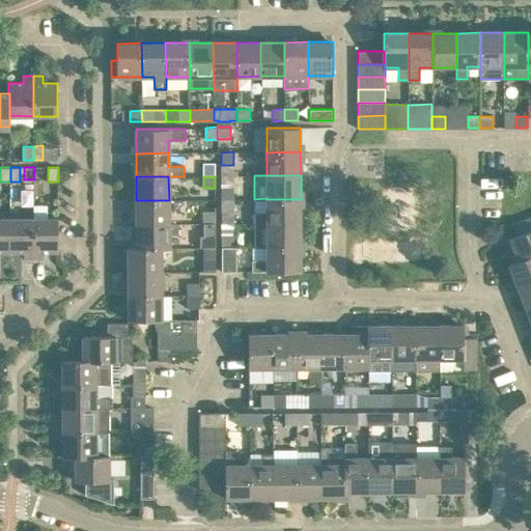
[(221,200),(233,200),(233,187),(221,187),(221,200)]
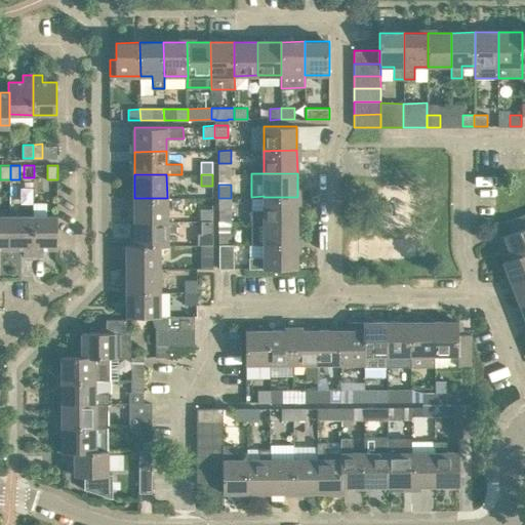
[(251,220),(297,220),(297,197),(264,197),(264,210),(251,210),(251,220)]
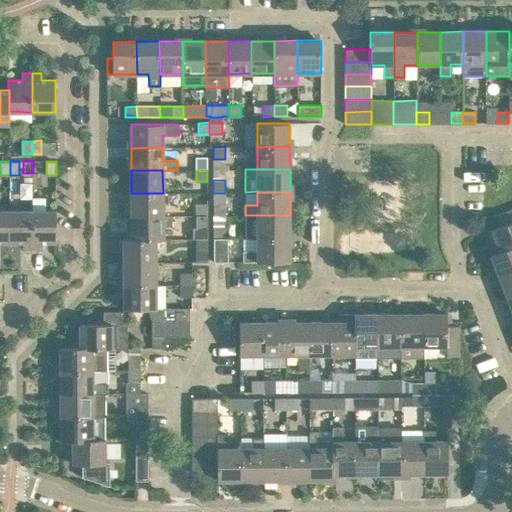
[(131,216),(163,216),(163,193),(131,193),(131,216)]
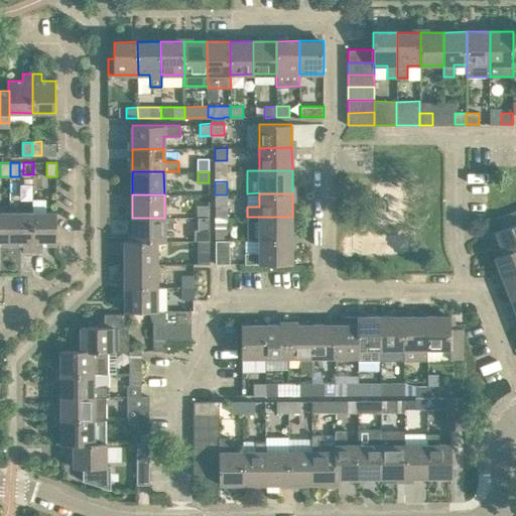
[(227,195),(215,195),(216,217),(227,217),(227,195)]
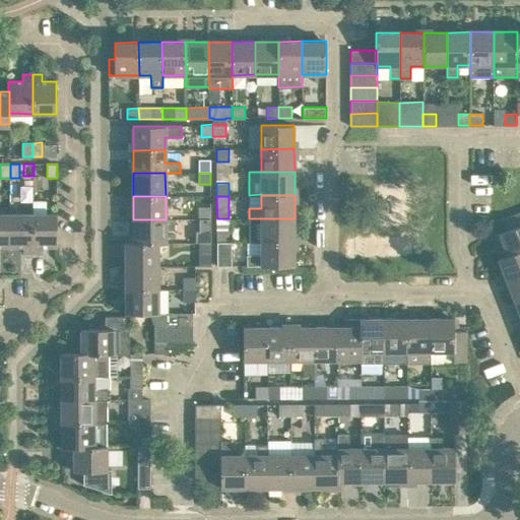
[(199,219),(211,219),(210,206),(199,207),(199,219)]
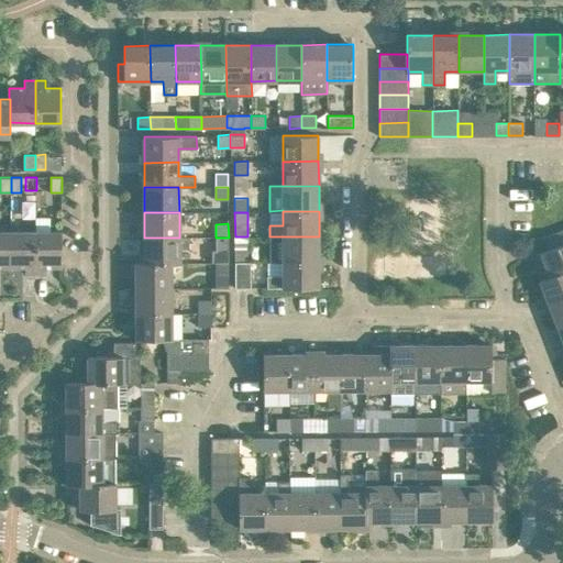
[(541,252),(532,255),(542,279),(562,271),(562,229),(543,238),(549,250),(541,252)]
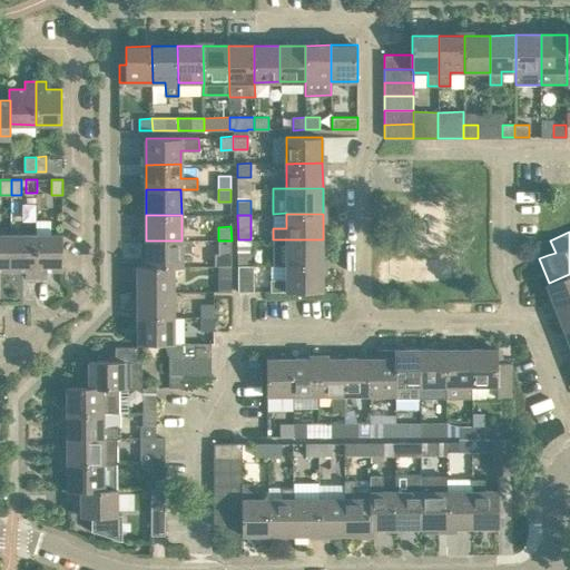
[(0,269),(11,271),(11,235),(0,234),(0,269)]
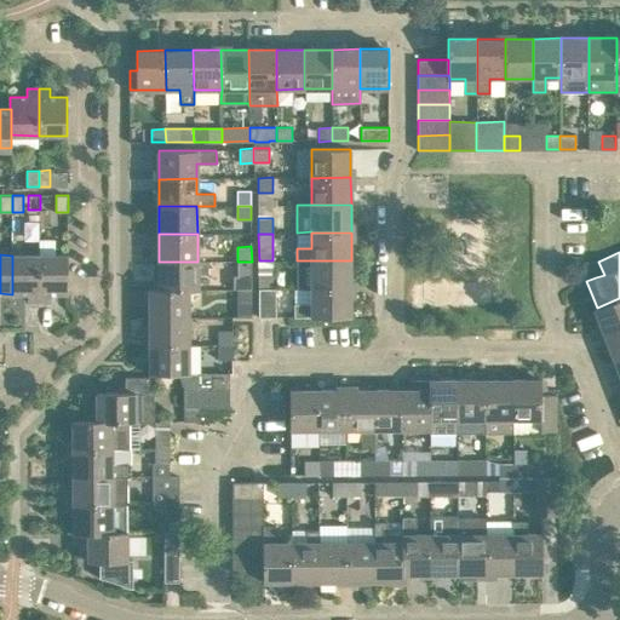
[(28,302),(40,302),(39,254),(12,256),(12,294),(28,294),(28,302)]
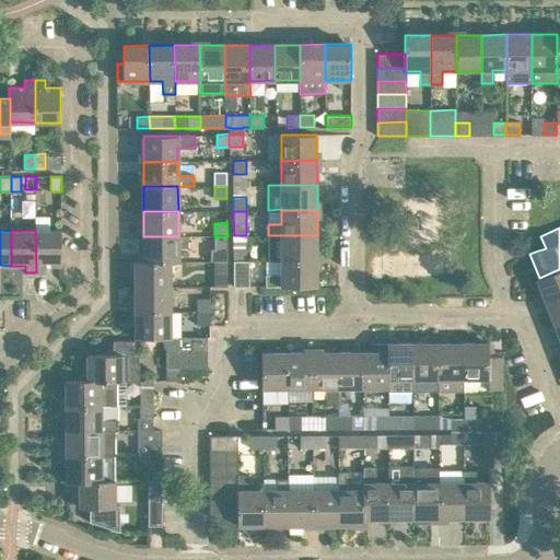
[(46,266),(61,265),(61,230),(35,230),(36,272),(46,272),(46,266)]
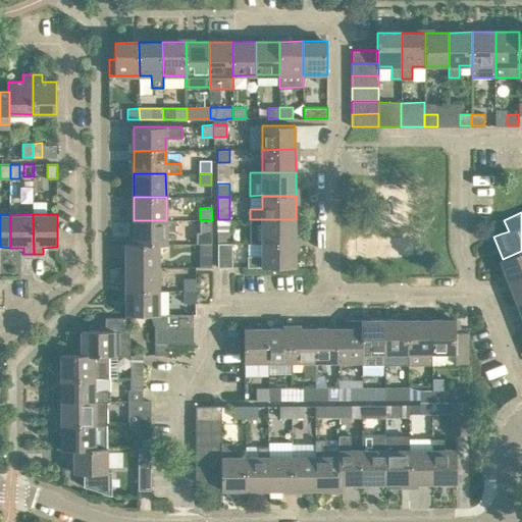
[(250,243),(296,243),(296,219),(250,219),(250,243)]
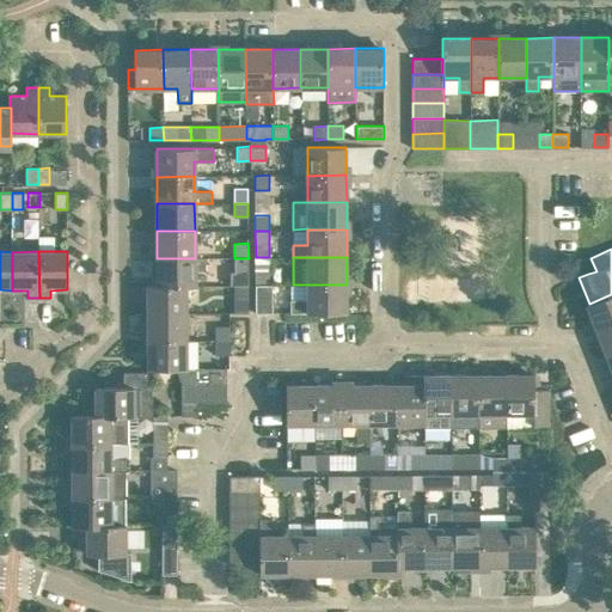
[(195,286),(195,269),(206,269),(206,258),(195,258),(157,258),(157,286),(187,286),(195,286)]
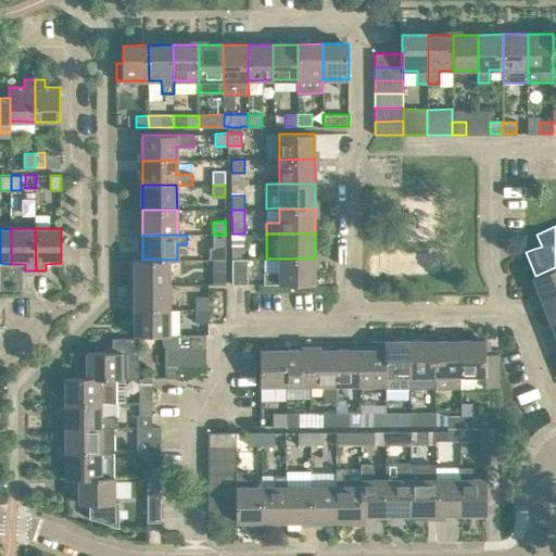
[(216,235),(213,235),(213,247),(226,247),(226,235),(222,235),(216,235)]
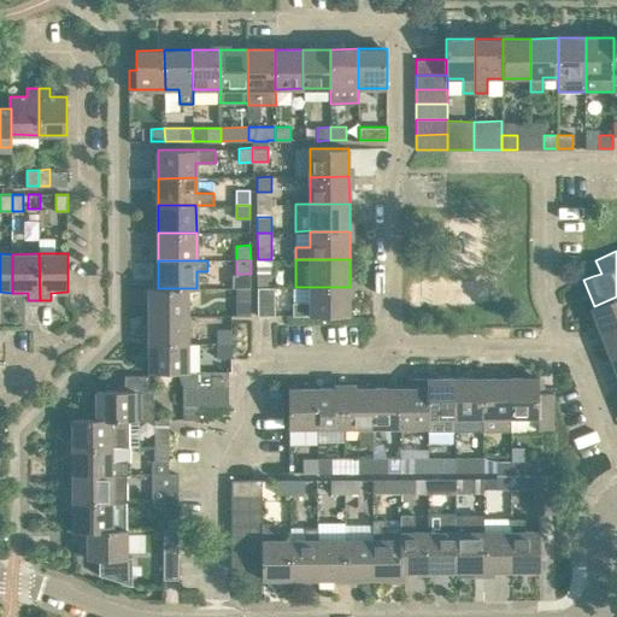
[(258,288),(275,288),(271,287),(271,272),(258,272),(258,288)]
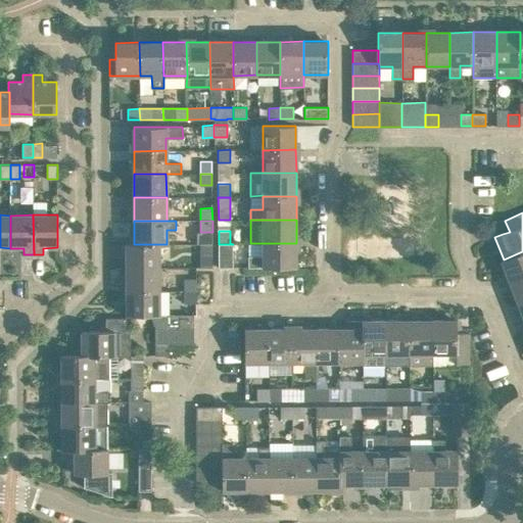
[(264,256),(248,256),(248,267),(248,268),(296,268),(296,266),(296,243),(264,243),(264,256)]
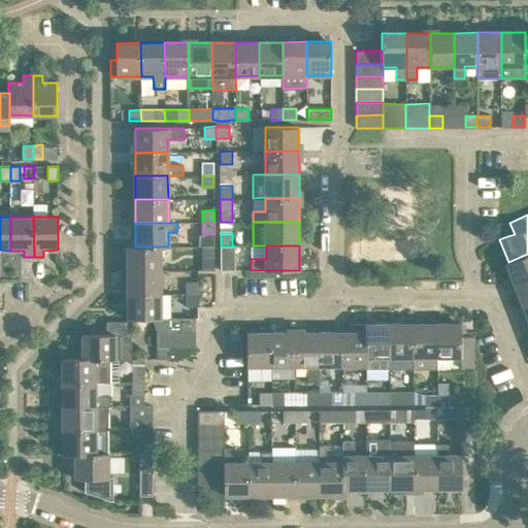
[(128,270),(161,270),(161,246),(135,246),(128,246),(128,270)]
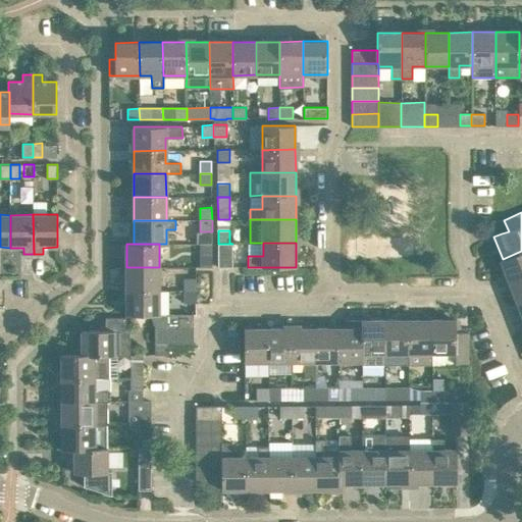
[(232,267),(232,247),(232,244),(218,244),(218,267),(232,267)]
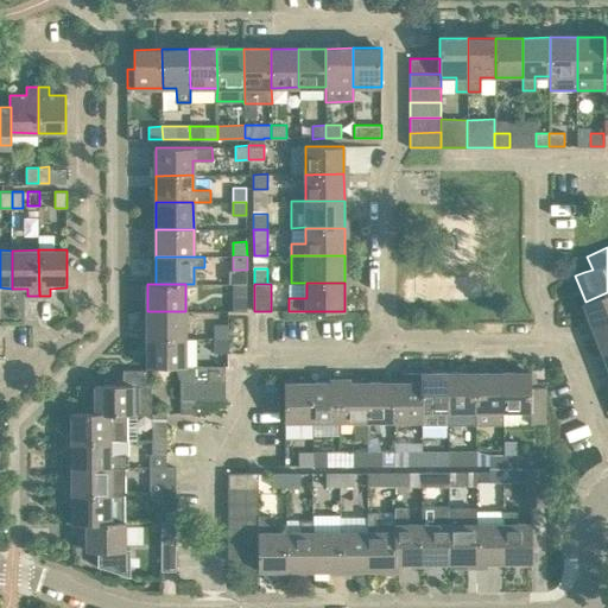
[(607,322),(607,292),(586,302),(583,303),(593,329),(607,322)]
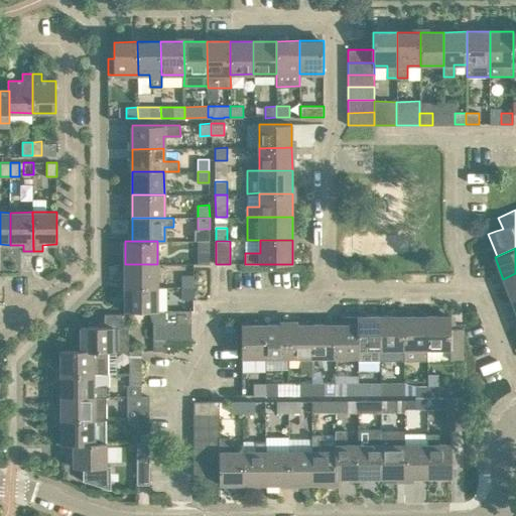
[(210,252),(199,252),(199,263),(199,264),(210,264),(210,252)]
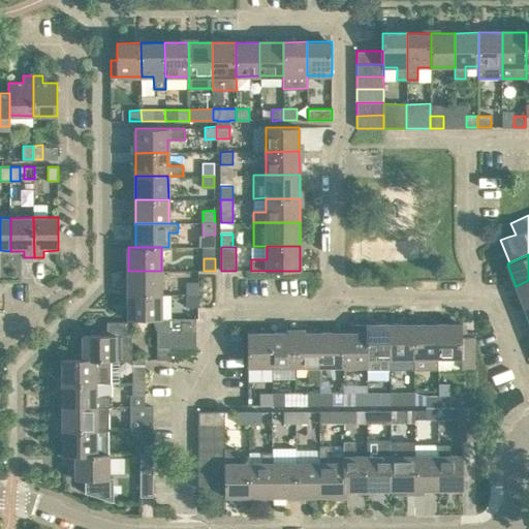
[(128,294),(161,294),(161,271),(128,271),(128,294)]
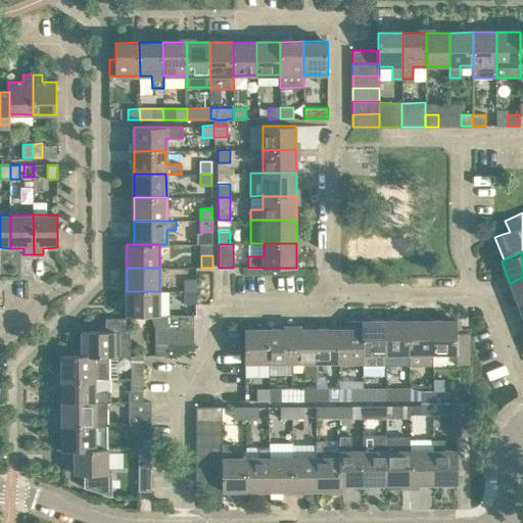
[(522,277),(510,283),(519,304),(522,302),(522,277)]
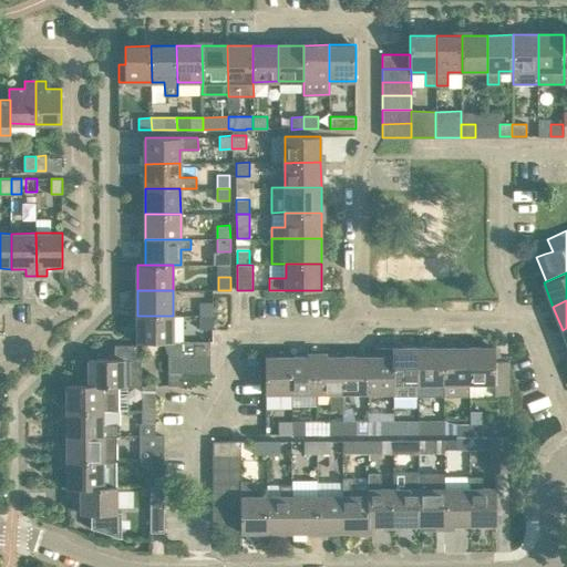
[(200,316),(213,316),(213,302),(200,302),(200,316)]
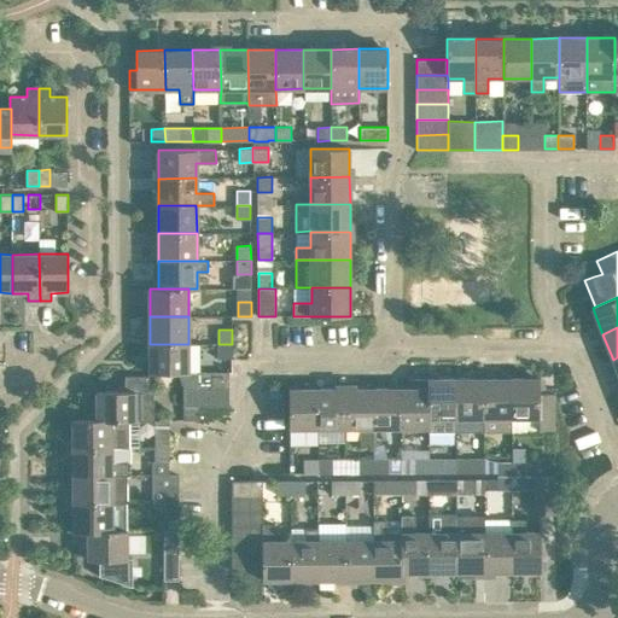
[(188,373),(188,372),(188,344),(150,344),(150,373),(158,373),(188,373)]
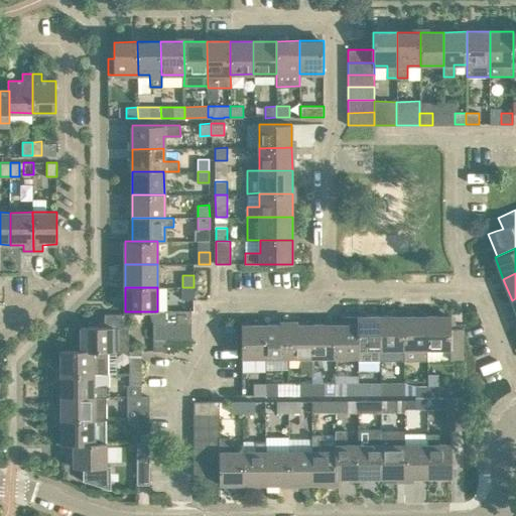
[(182,299),(194,299),(194,287),(182,287),(182,299)]
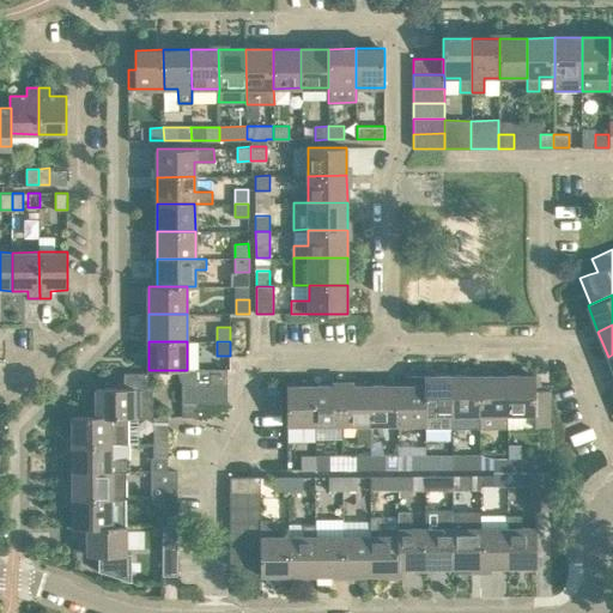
[(175,380),(196,380),(196,369),(187,369),(187,370),(157,370),(157,381),(175,381),(175,380)]
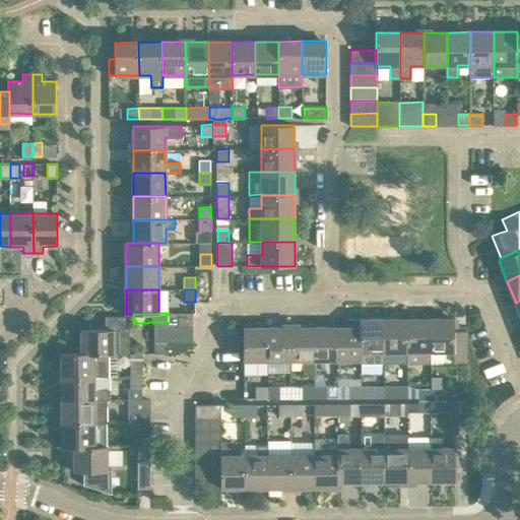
[(193,328),(193,314),(193,313),(167,313),(167,322),(167,326),(167,327),(193,328)]
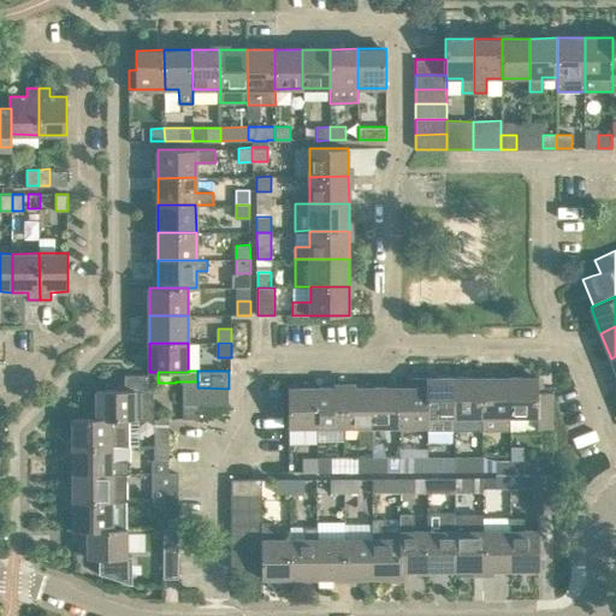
[(136,390),(149,390),(148,374),(125,374),(124,384),(120,384),(118,386),(118,390),(96,390),(96,418),(96,419),(114,419),(136,419),(136,390)]
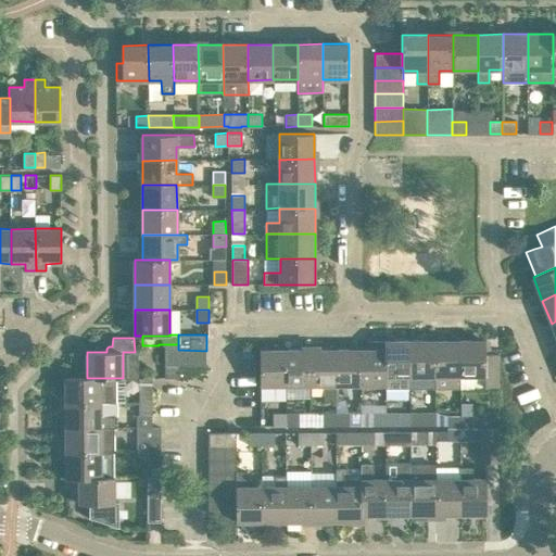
[(411,377),(411,340),(384,341),(384,384),(386,384),(386,388),(411,388),(411,377)]
